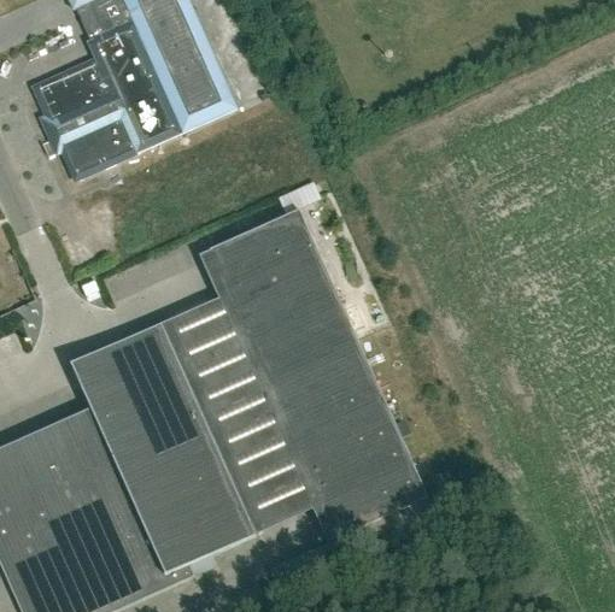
[(234,106),(187,0),(66,0),(70,7),(72,6),(88,39),(86,40),(93,58),(31,86),(72,178),(234,106)]
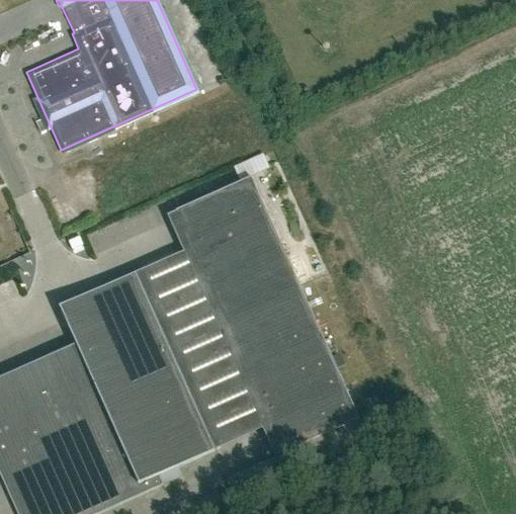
[(174,208),(224,318),(298,285),(249,174),(174,208)]
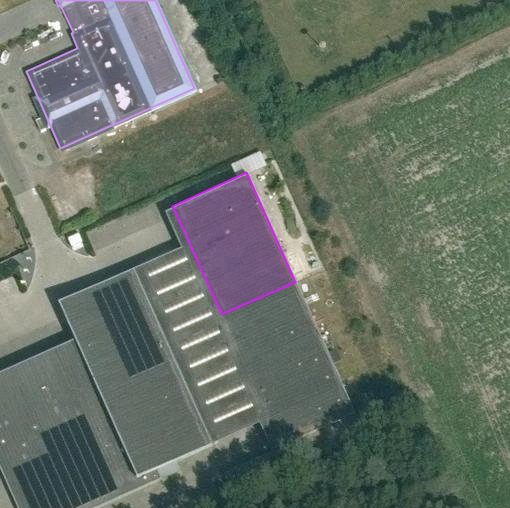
[(210,442),(131,267),(93,284),(101,302),(65,319),(73,338),(0,370),(0,471),(16,507),(87,507),(159,476),(155,467),(210,442)]
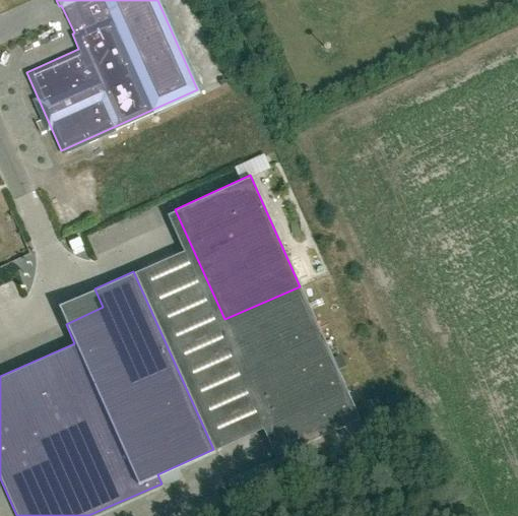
[(300,286),(224,319),(283,451),(359,417),(300,286)]
